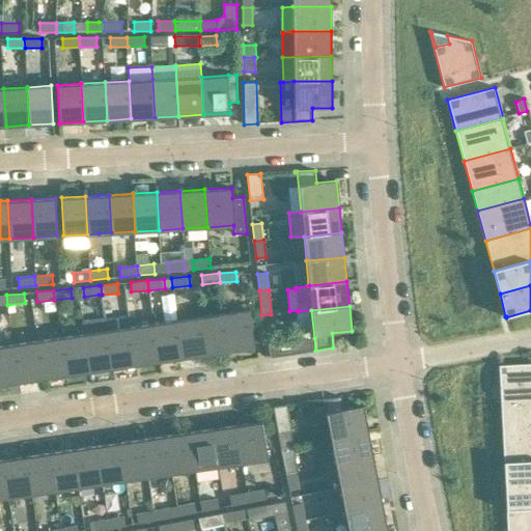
[(249,309),(224,313),(229,351),(255,346),(249,309)]
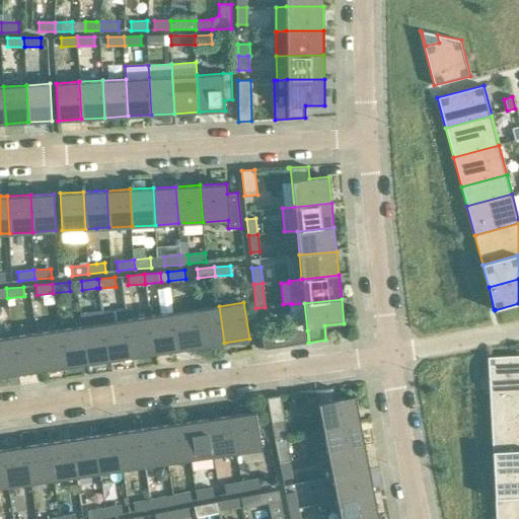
[(202,346),(224,343),(219,306),(196,309),(202,346)]
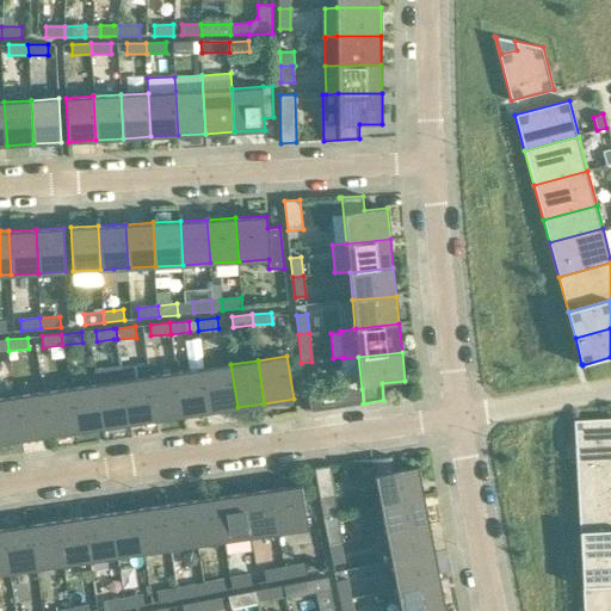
[(312,362),(301,363),(302,378),(318,376),(316,362),(312,362)]
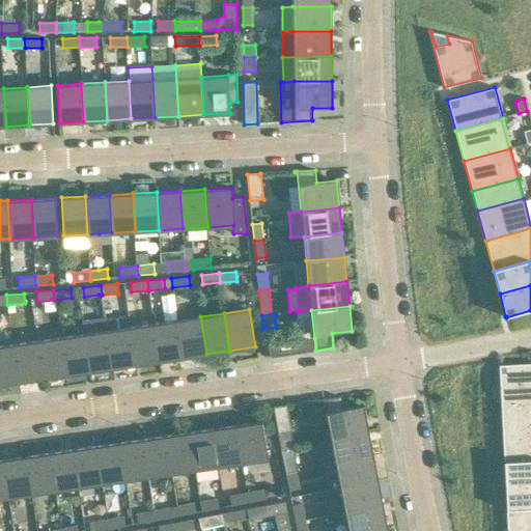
[(200,316),(177,319),(183,357),(206,354),(200,316)]
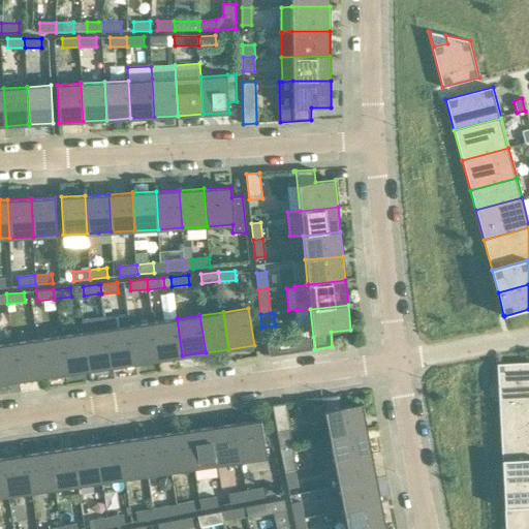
[(159,360),(182,355),(177,318),(153,322),(159,360)]
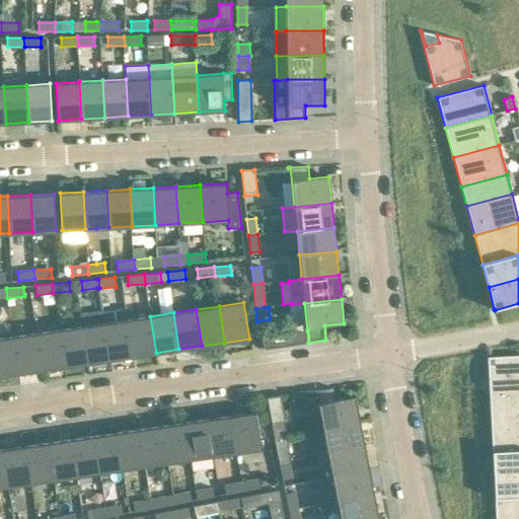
[(150,316),(128,319),(133,356),(156,353),(150,316)]
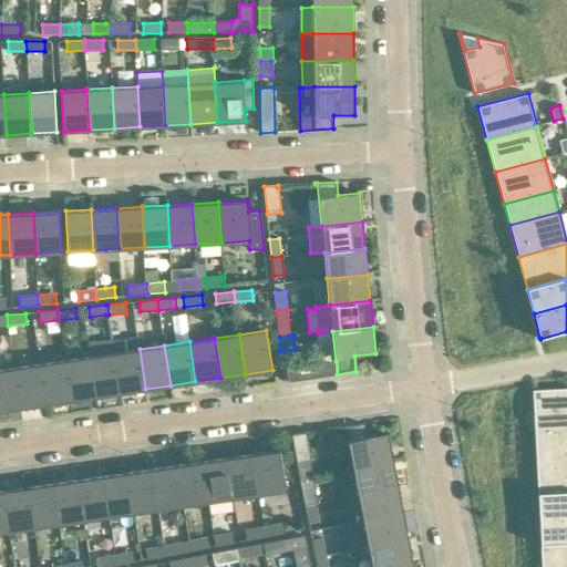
[(120,393),(145,389),(140,349),(114,352),(120,393)]
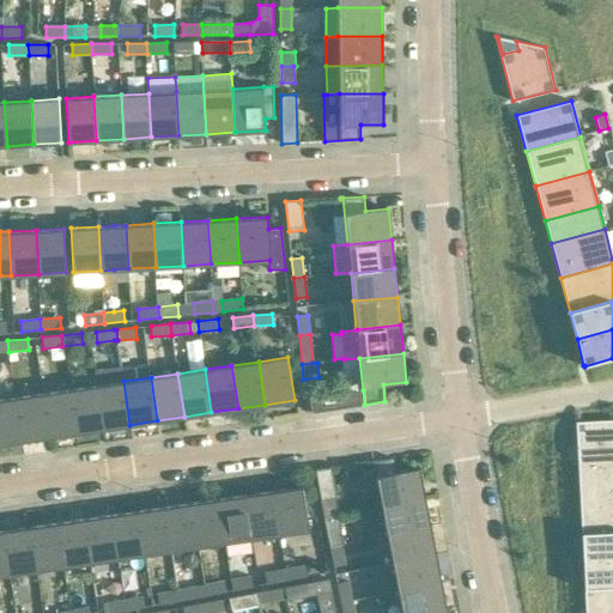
[(114,426),(129,425),(123,381),(97,386),(103,429),(114,426)]
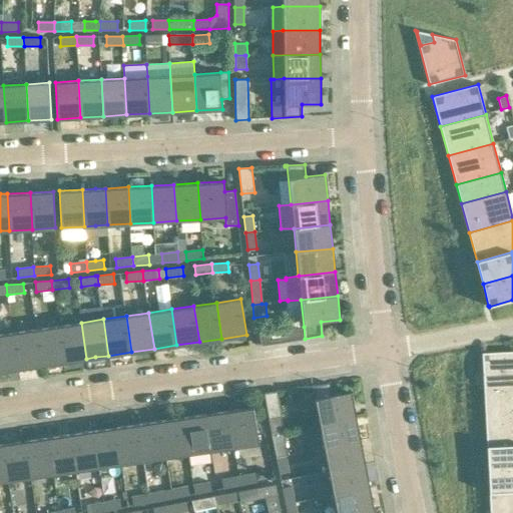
[(81,323),(58,326),(63,362),(86,359),(81,323)]
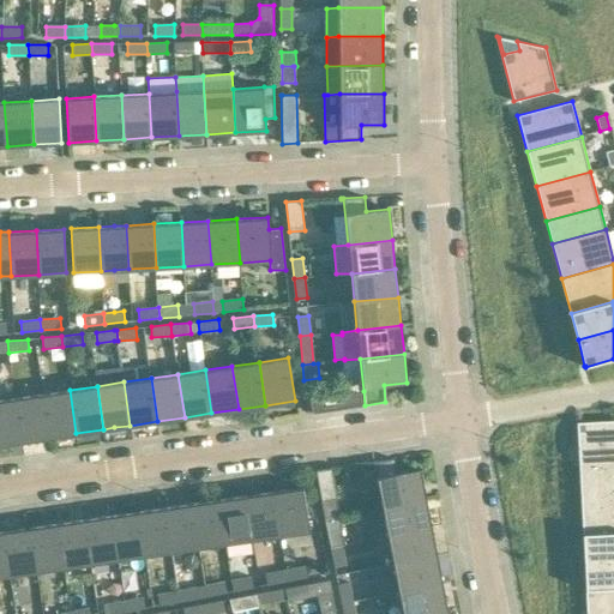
[(345,386),(309,392),(313,413),(362,405),(361,392),(348,393),(347,386),(345,386)]
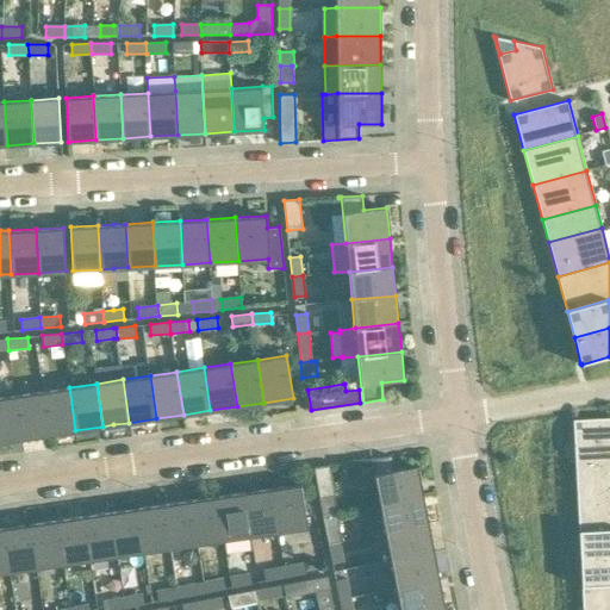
[(49,435),(75,430),(69,387),(42,391),(49,435)]
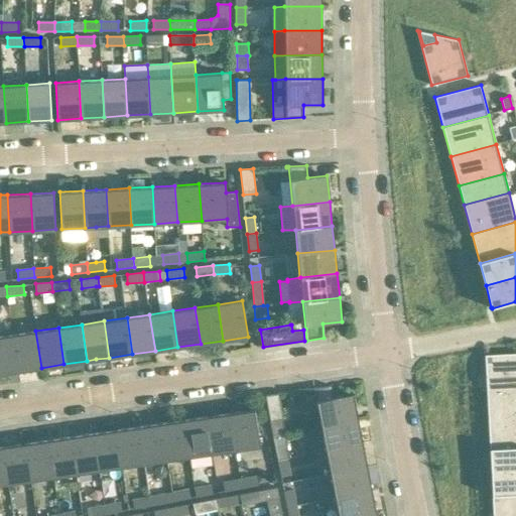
[(18,371),(41,368),(35,331),(13,335),(18,371)]
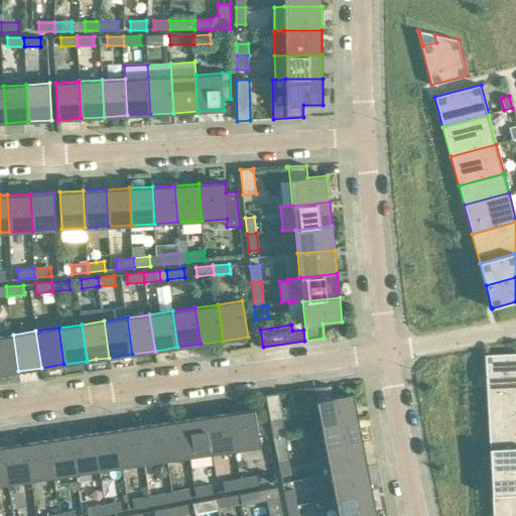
[(0,373),(18,371),(13,335),(0,336),(0,373)]
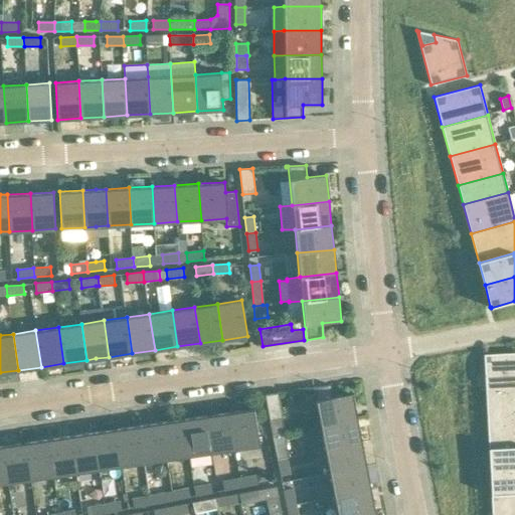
[(514,352),(484,354),(485,374),(514,372),(514,352)]
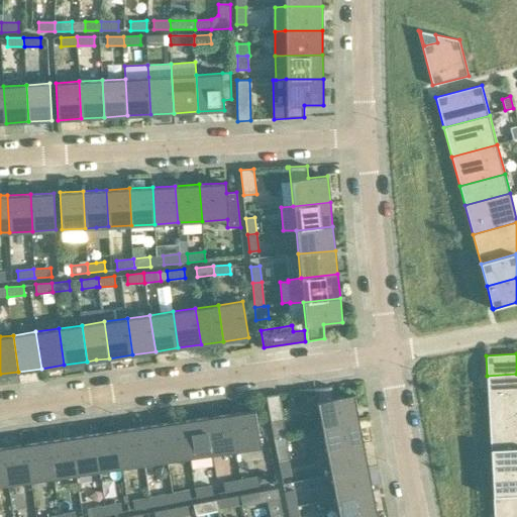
[(516,374),(487,376),(488,397),(516,395),(516,374)]
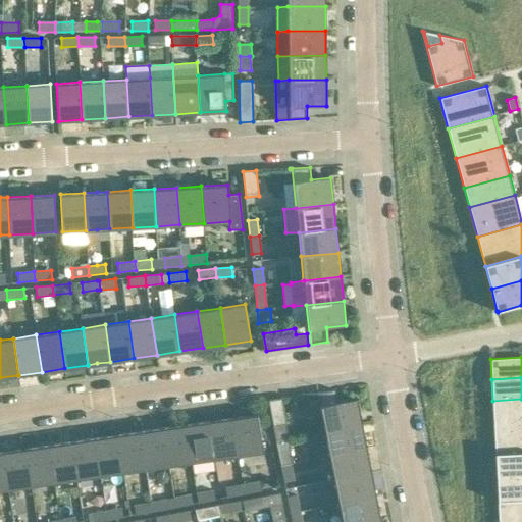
[(337,402),(334,390),(315,393),(315,394),(317,393),(324,431),(362,424),(357,399),(337,402)]
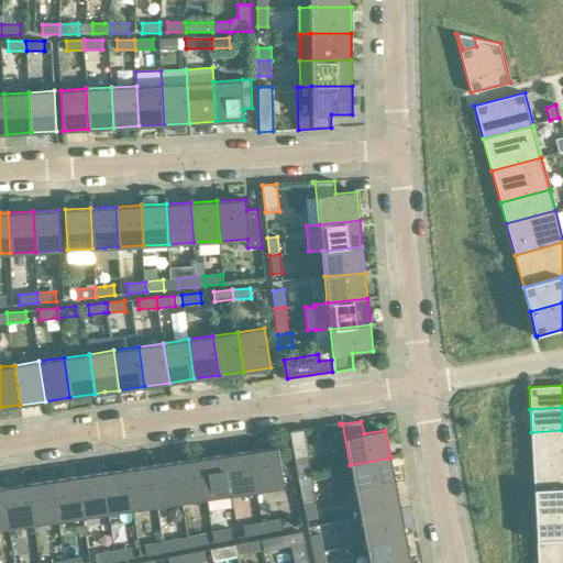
[(311,473),(304,429),(289,431),(298,476),(311,473)]
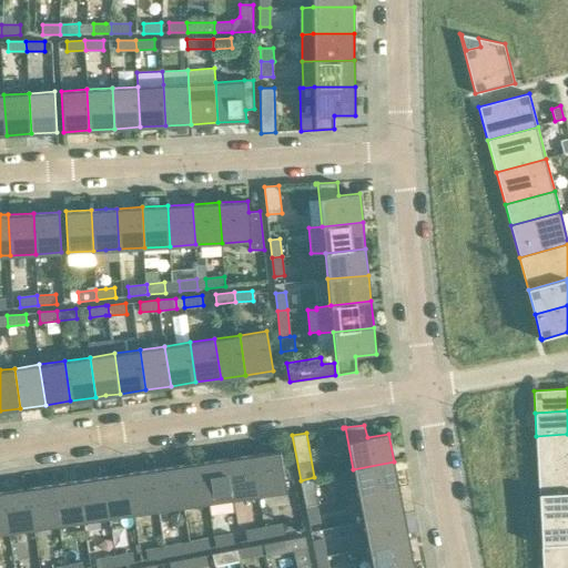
[(567,434),(536,436),(537,458),(567,456),(567,434)]
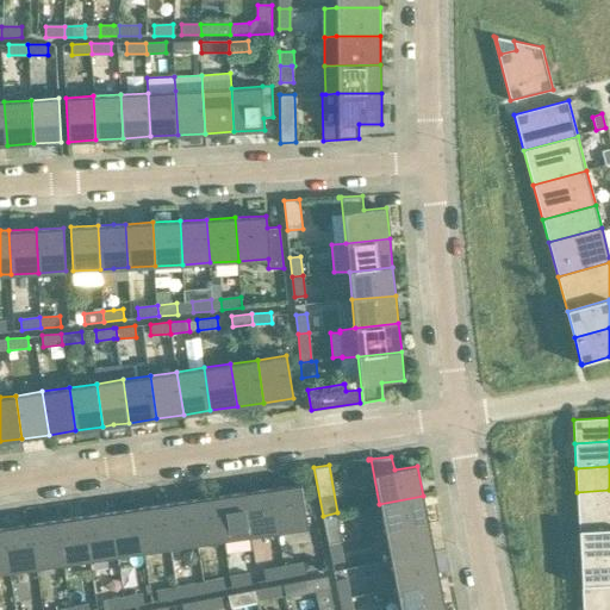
[(300,484),(272,489),(278,531),(307,527),(300,484)]
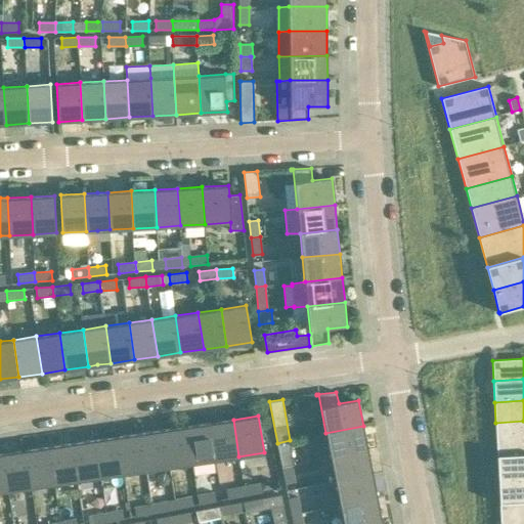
[(233,420),(210,423),(216,460),(238,456),(233,420)]
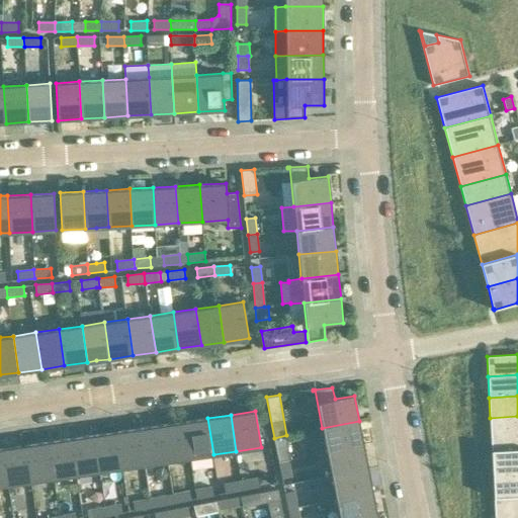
[(517,416),(490,418),(491,439),(517,437),(517,416)]
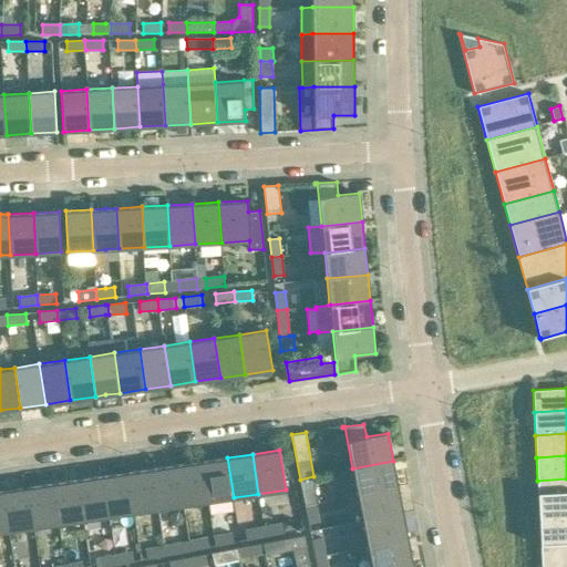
[(227,457),(203,461),(208,502),(234,497),(227,457)]
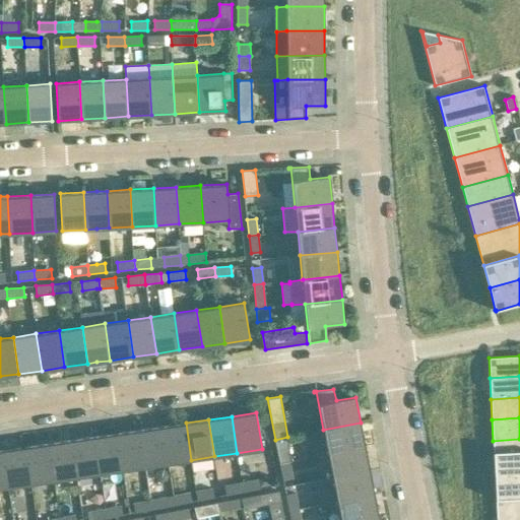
[(168,463),(191,460),(186,423),(163,427),(168,463)]
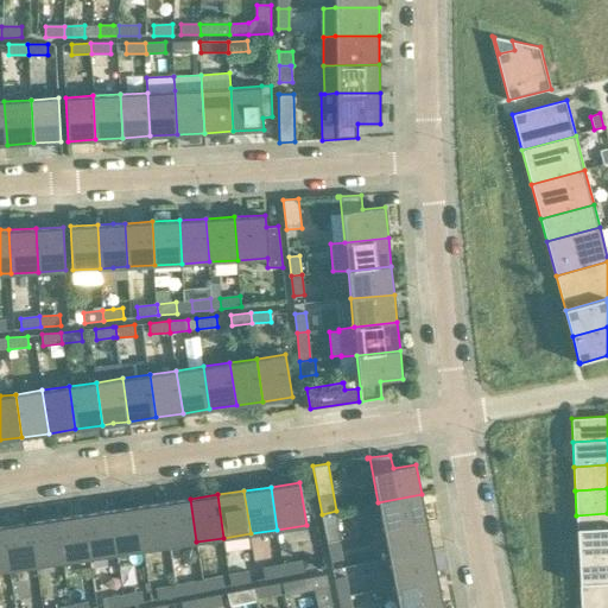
[(426,523),(422,494),(378,502),(384,531),(426,523)]
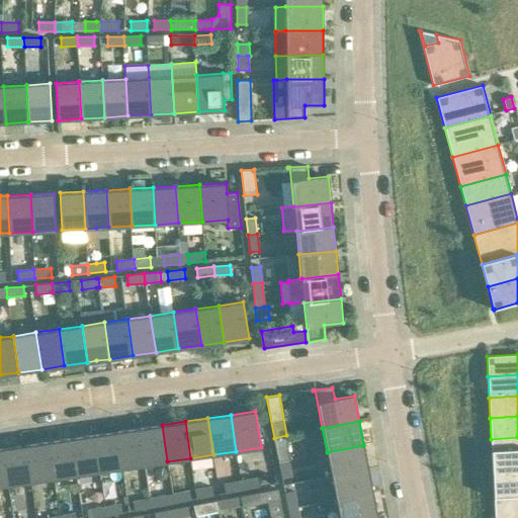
[(162,425),(140,428),(145,464),(167,461),(162,425)]
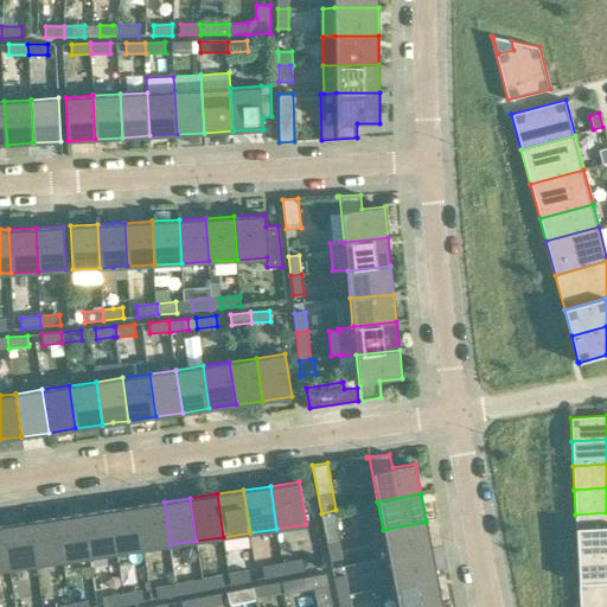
[(142,549),(170,544),(164,502),(136,505),(142,549)]
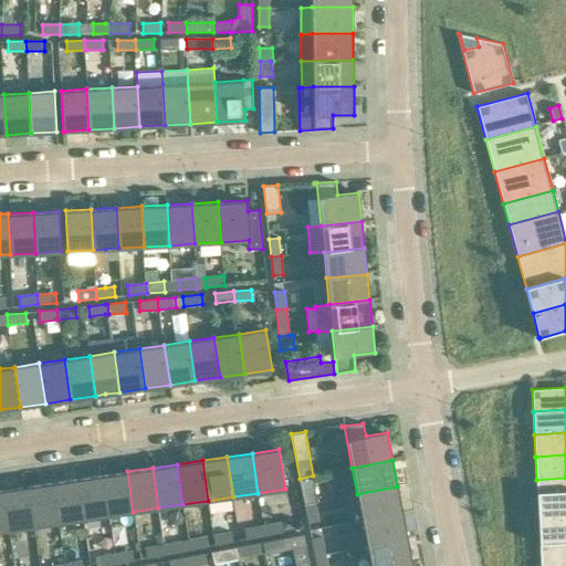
[(103,475),(105,495),(108,515),(133,512),(127,471),(105,474),(103,475)]
